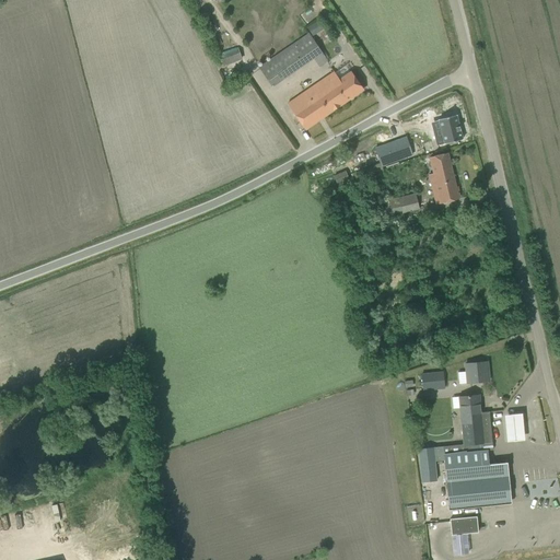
[(313,25),(307,28),(313,36),(318,33),(313,25)]
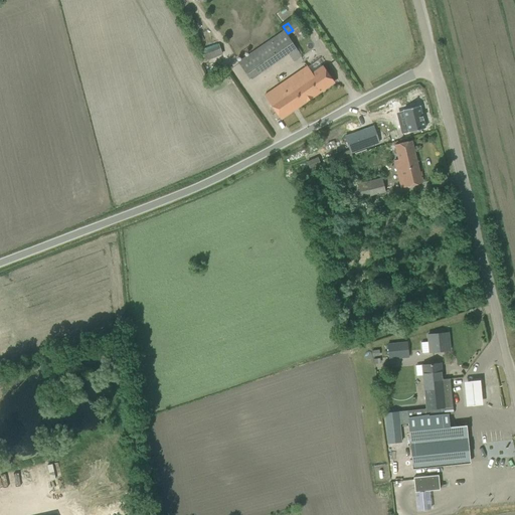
[(239,62),(250,79),(288,53),(294,61),(302,56),(285,31),(239,62)]
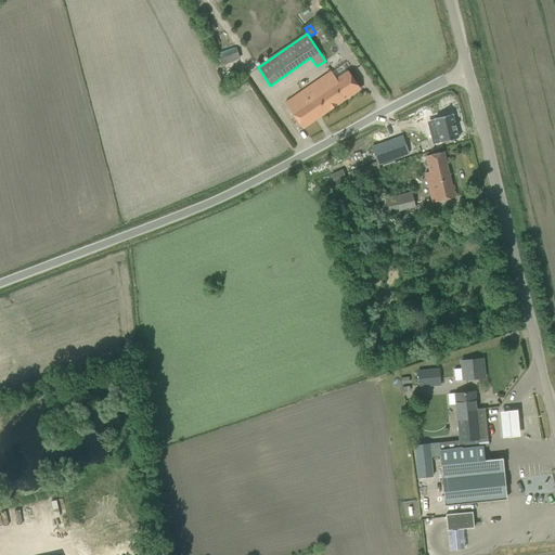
[(213,47),(220,67),(239,61),(232,40),(213,47)]
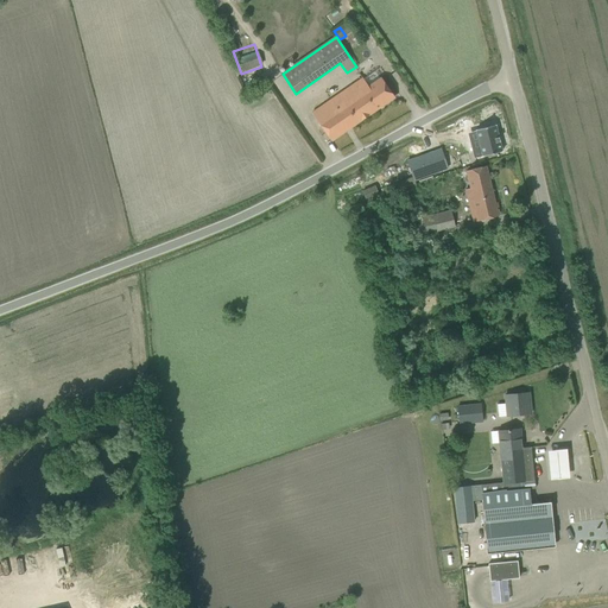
[(363,78),(314,113),(331,140),(394,97),(381,78),(380,80),(374,71),(363,78)]
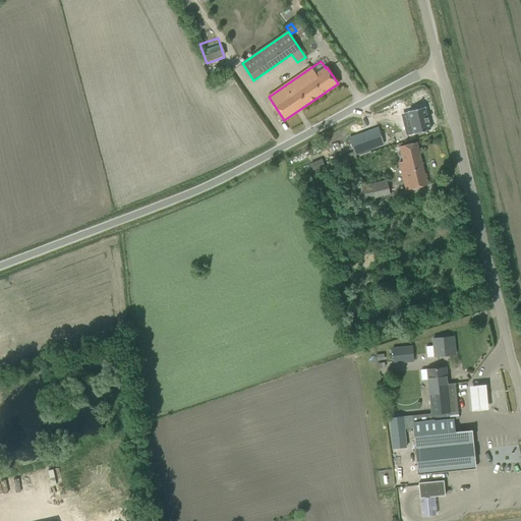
[(411,125),(404,127),(406,135),(413,133),(413,134),(430,129),(424,107),(408,111),(408,112),(411,125)]
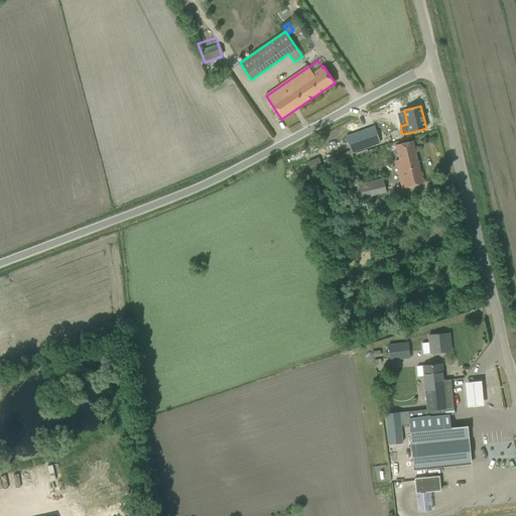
[(346,137),(352,153),(380,144),(374,127),(346,137)]
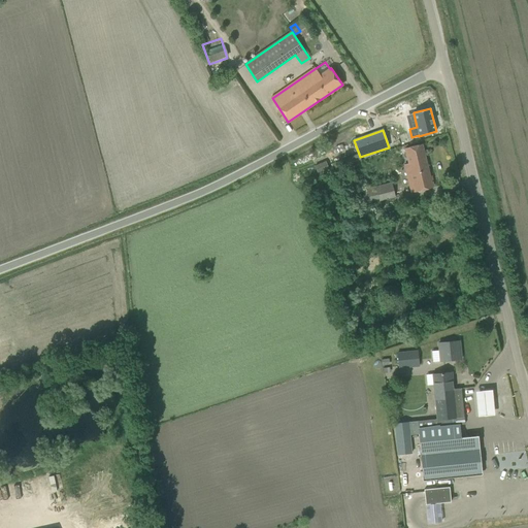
[(408,164),(404,165),(409,185),(415,183),(417,192),(418,192),(419,193),(424,192),(425,190),(432,188),(432,186),(433,185),(432,182),(431,182),(422,144),(411,147),(404,149),(408,164)]
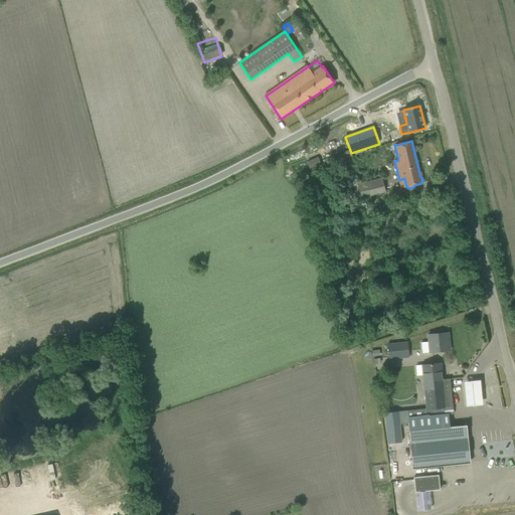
[(379,179),(340,189),(344,203),(383,193),(385,192),(382,179),(379,179)]
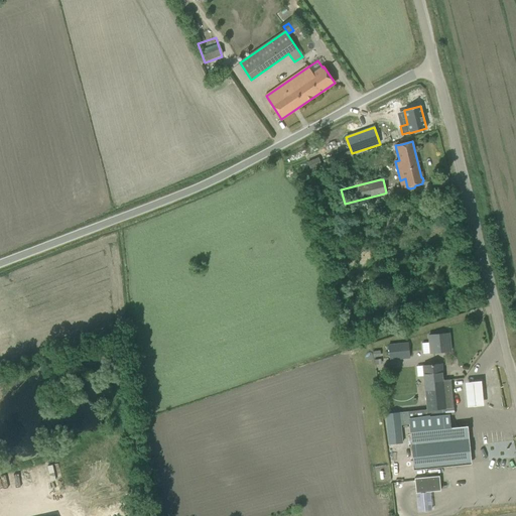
[(428,335),(430,353),(450,351),(449,333),(428,335)]
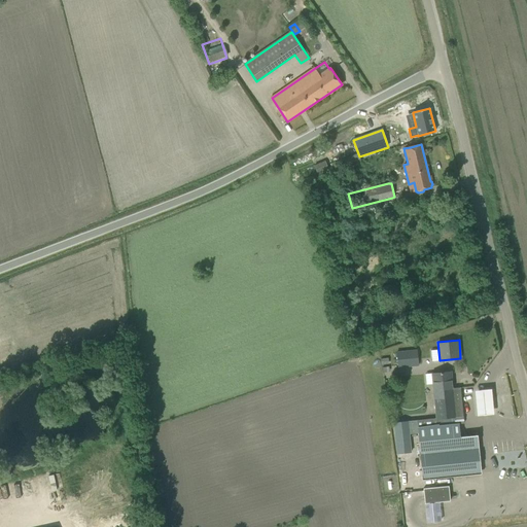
[(417,350),(396,352),(398,369),(419,366),(417,350)]
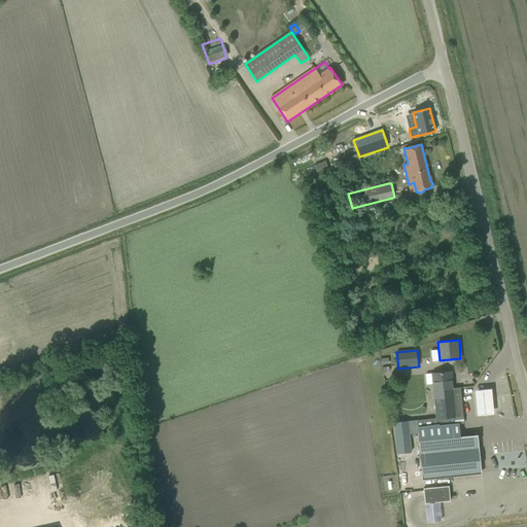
[(417,433),(422,479),(479,473),(476,435),(459,437),(458,424),(463,424),(460,387),(451,388),(450,372),(431,374),(435,418),(393,422),(394,435),(403,434),(417,433)]
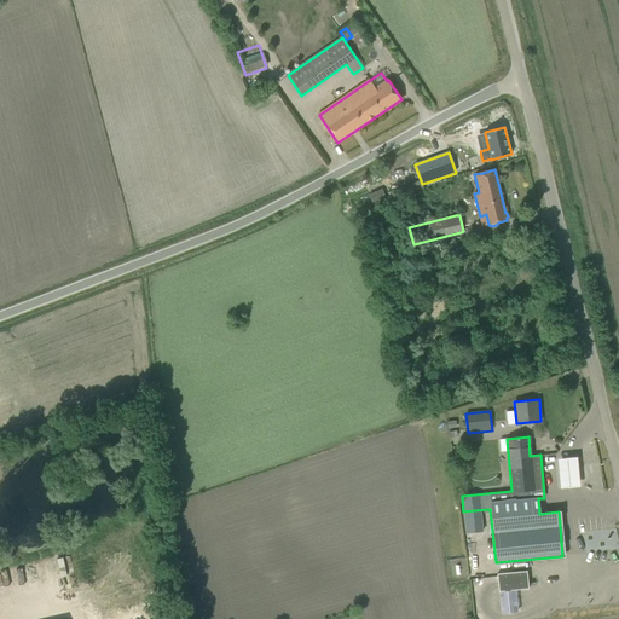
[(579,490),(577,460),(557,461),(560,492),(579,490)]
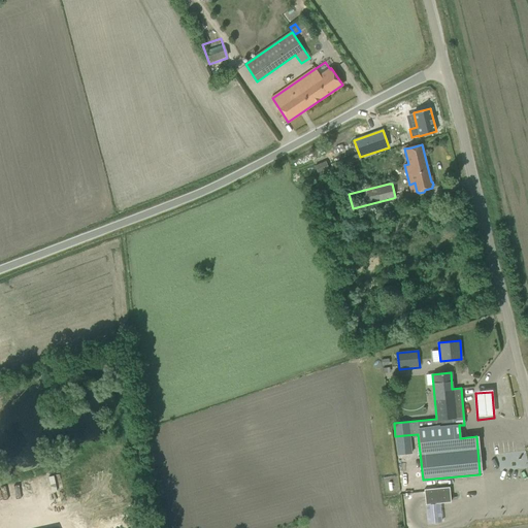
[(423,490),(427,524),(442,522),(440,503),(450,502),(449,487),(423,490)]
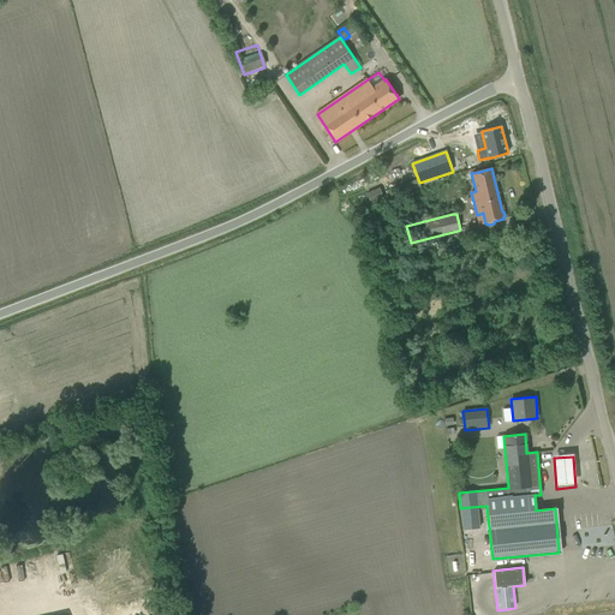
All buildings are outlined.
